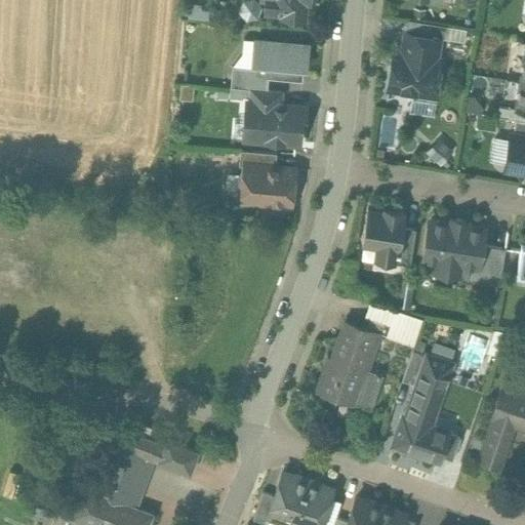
[(267,0),(266,10),(284,11),(283,15),(303,17),(304,0),(267,0)]
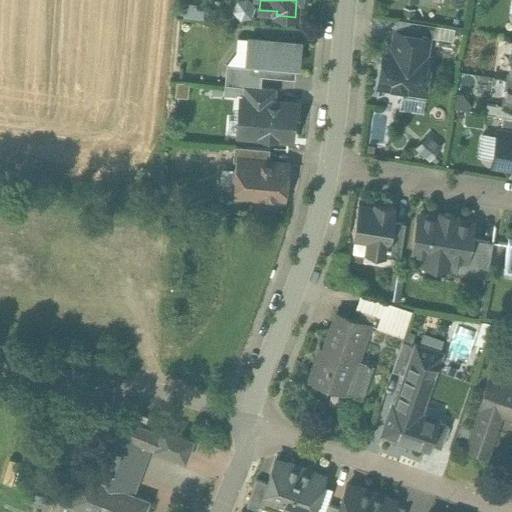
[(428,35),(397,30),(393,52),(424,57),(428,35)]
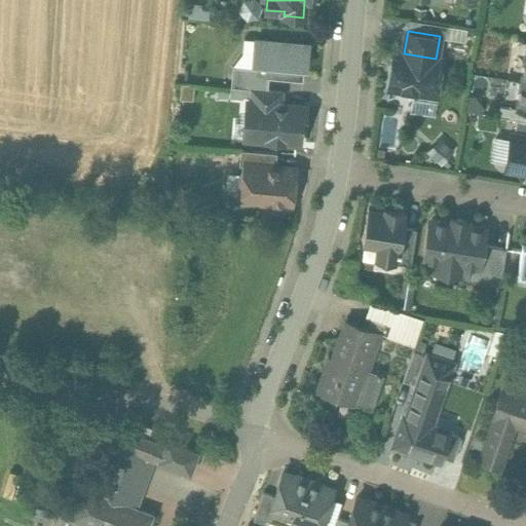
[(307,43),(257,39),(254,63),(255,63),(255,68),(254,76),(269,77),(303,80),(304,67),(305,67),(307,43)]
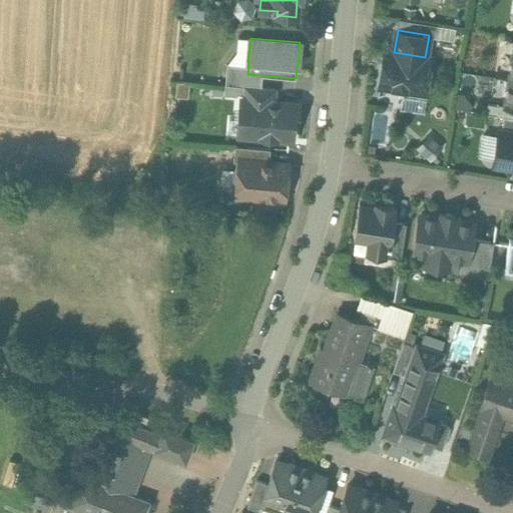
[(394,52),(385,50),(380,84),(392,86),(395,90),(403,91),(407,88),(425,91),(431,58),(425,57),(394,52)]
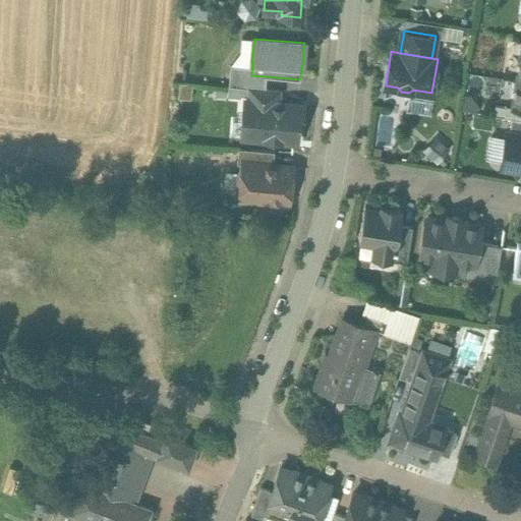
[(252,67),(231,65),(229,85),(249,87),(266,89),(267,76),(251,75),(252,67)]
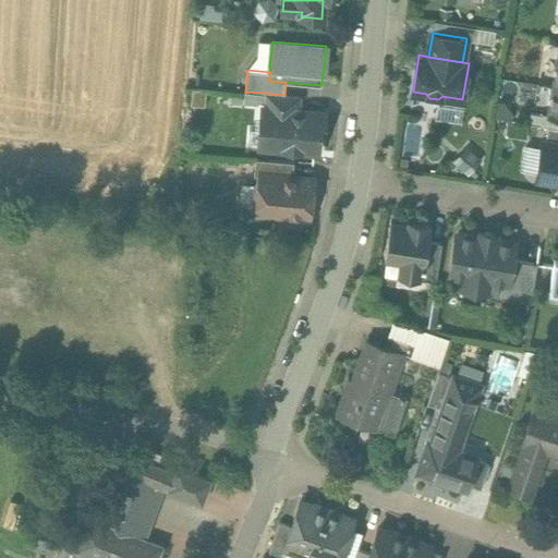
[(557,86),(554,86),(549,113),(549,112),(548,114),(550,114),(550,113),(557,114),(557,86)]
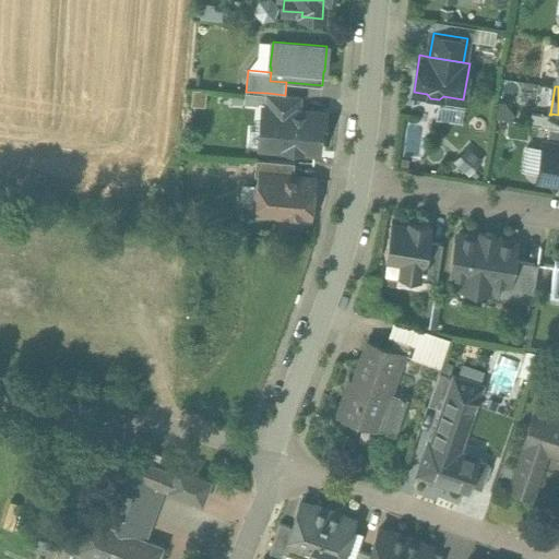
[(285,95),(268,93),(266,107),(299,110),(300,96),(285,95)]
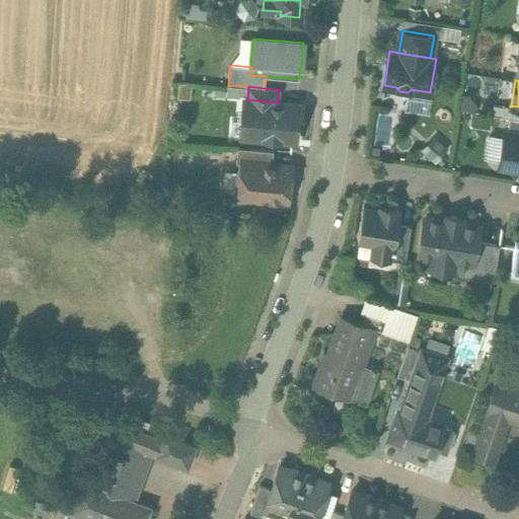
[(247,99),(245,99),(243,121),(253,122),(251,136),(295,140),(296,126),(299,126),(301,104),(278,102),(247,99)]
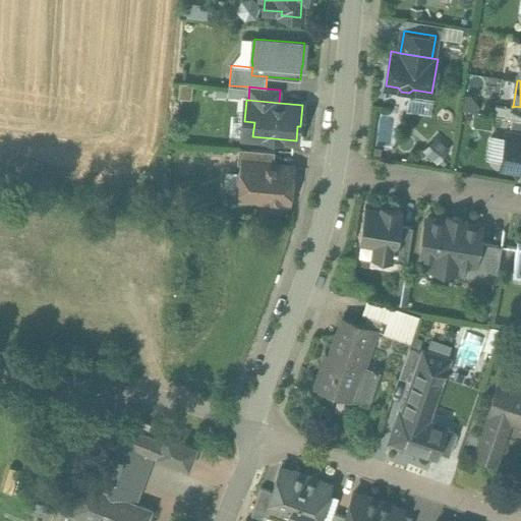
[(512,107),(507,106),(505,117),(512,118),(520,119),(520,108),(514,107),(512,107)]
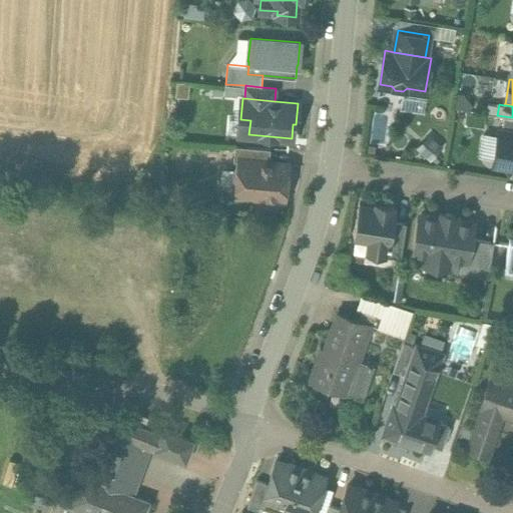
[(512,117),(504,116),(502,129),(512,131),(512,117)]
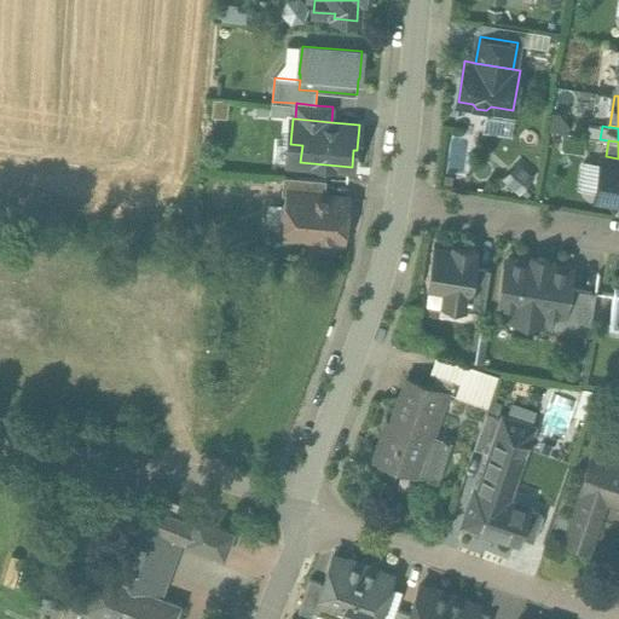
[(618,158),(606,156),(602,156),(595,198),(618,202),(618,158)]
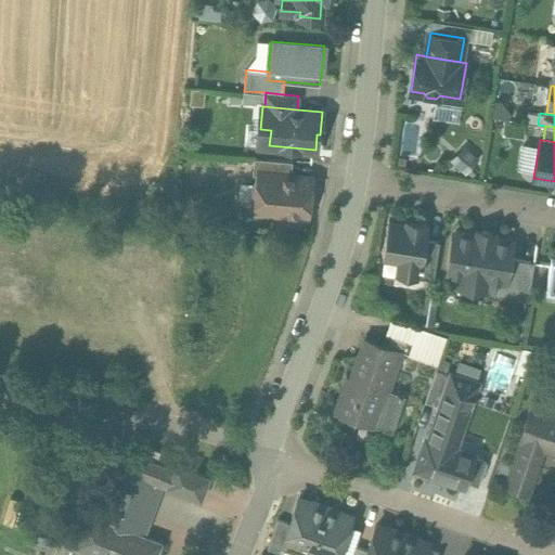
[(293,160),(254,157),(253,173),(259,175),(259,173),(292,176),(293,160)]
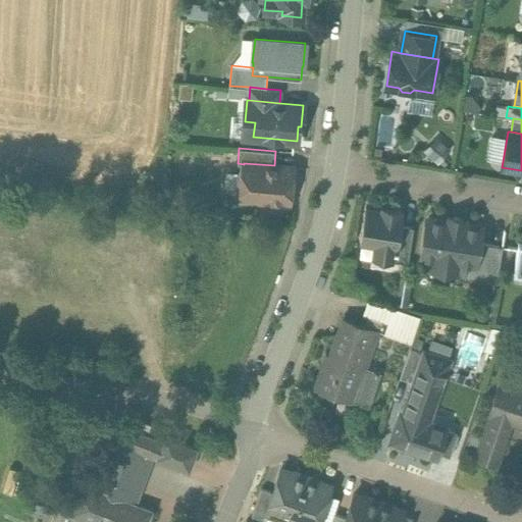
[(274,165),(244,163),(244,164),(244,167),(243,166),(239,179),(239,181),(240,193),(241,193),(241,197),(289,202),(293,167),(274,165)]
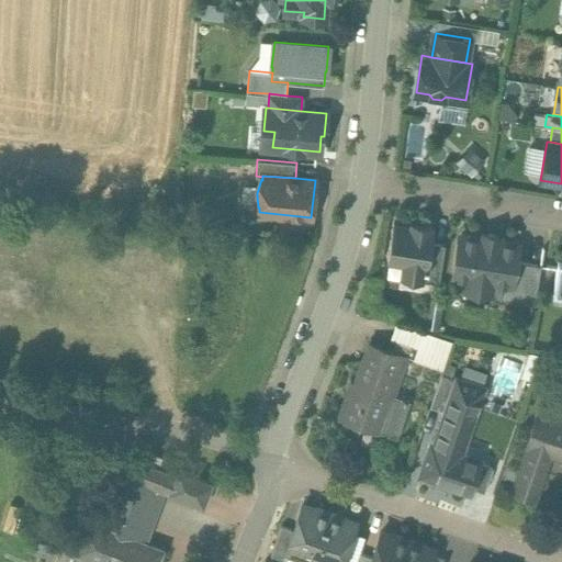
[(409,225),(394,223),(388,262),(403,265),(401,278),(424,281),(425,270),(428,271),(433,243),(435,229),(431,228),(433,225),(409,222),(409,225)]
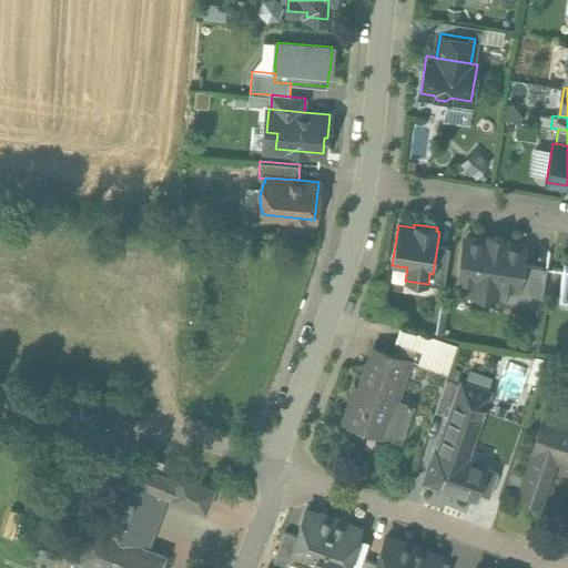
[(505,239),(488,236),(487,242),(465,237),(458,277),(473,280),(472,292),(495,295),(497,284),(511,286),(517,287),(521,264),(524,247),(504,244),(505,239)]
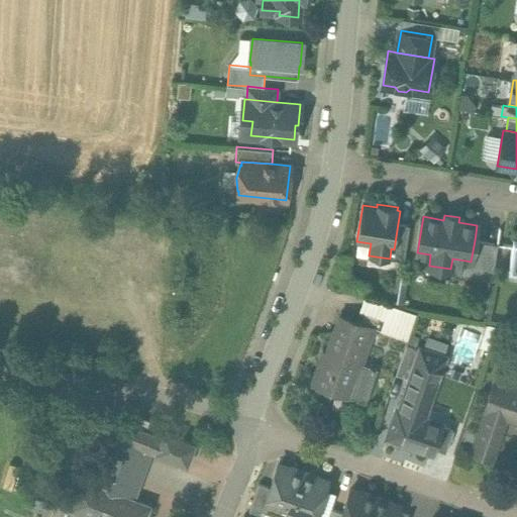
[(410,225),(398,223),(394,249),(391,248),(390,259),(404,262),(410,225)]
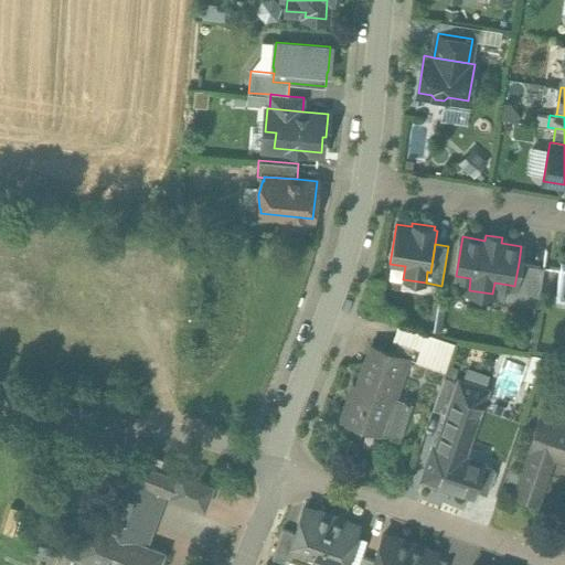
[(543,266),(519,263),(514,286),(509,285),(507,300),(536,306),(543,266)]
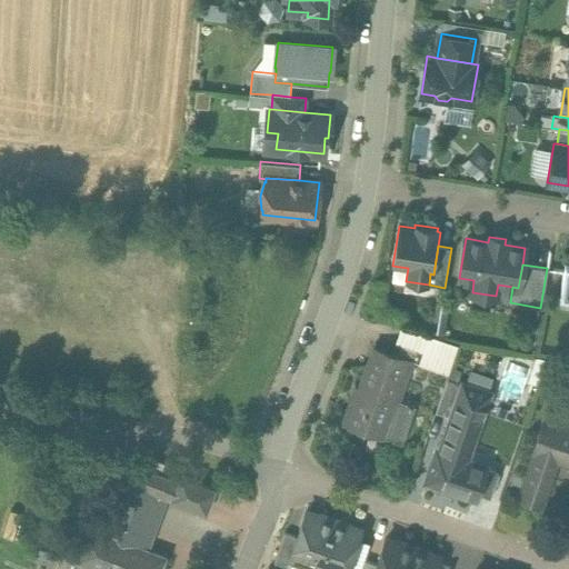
[(425,348),(397,339),(392,351),(412,359),(411,360),(419,362),(425,348)]
